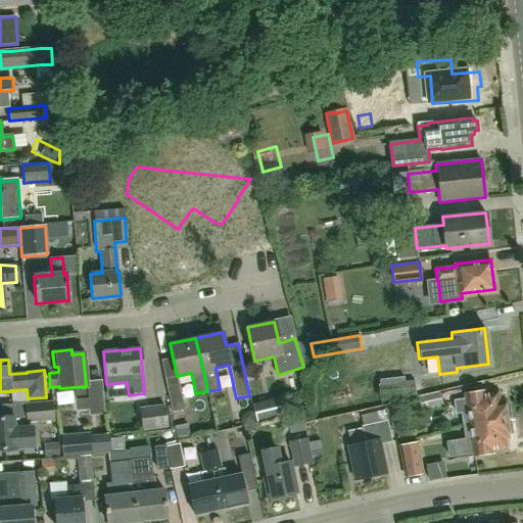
[(414,380),(378,384),(380,398),(416,393),(414,380)]
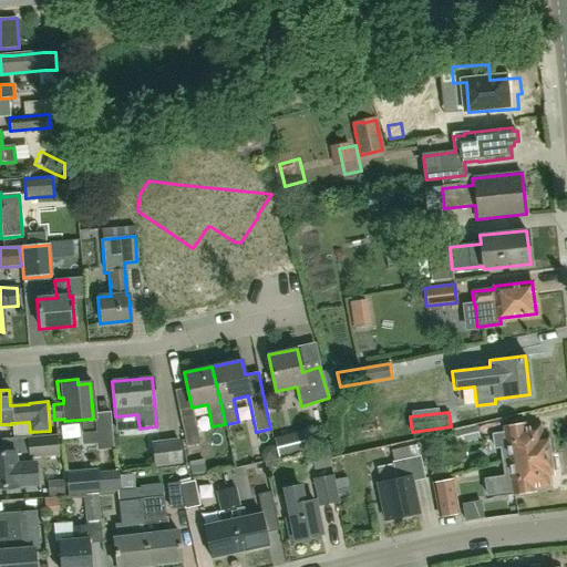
[(199,444),(194,416),(181,419),(186,447),(199,444)]
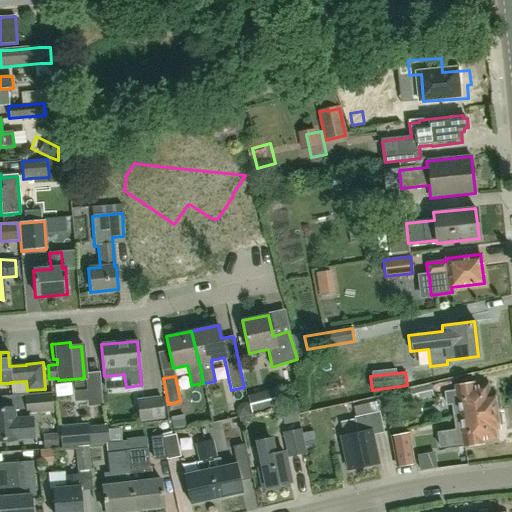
[(457,403),(459,416),(495,410),(495,408),(499,408),(496,395),(493,396),(492,392),(487,393),(485,384),(472,386),(472,383),(454,387),(455,391),(444,393),(446,405),(457,403)]
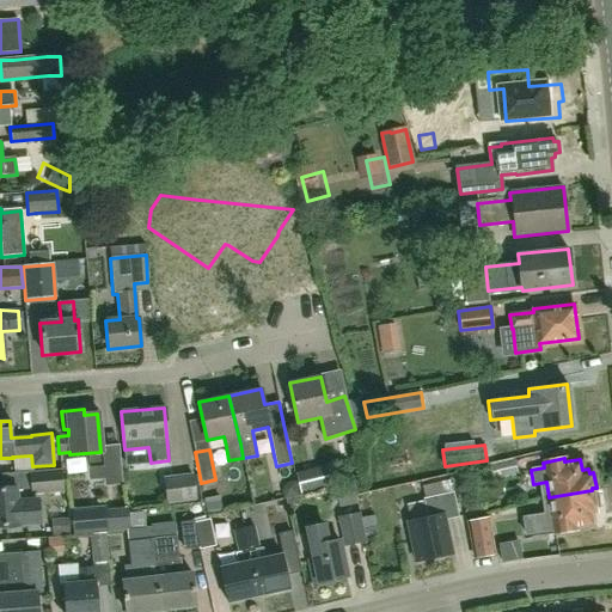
[(513,461),(485,469),(489,483),(516,476),(513,461)]
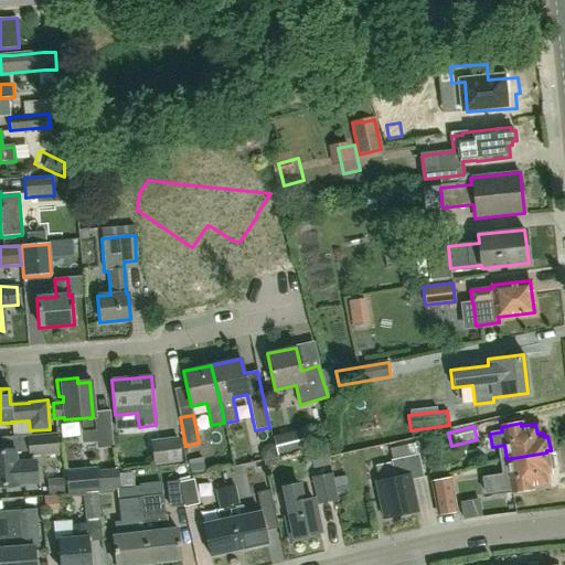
[(273,437),(277,456),(309,448),(305,428),(273,437)]
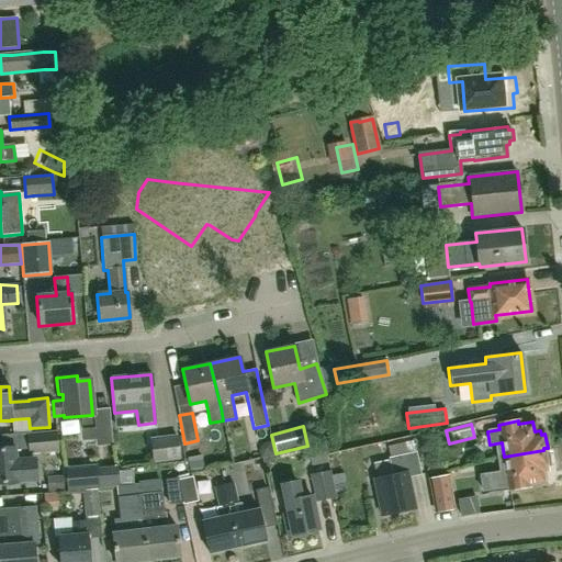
[(29,453),(58,451),(56,431),(27,435),(29,453)]
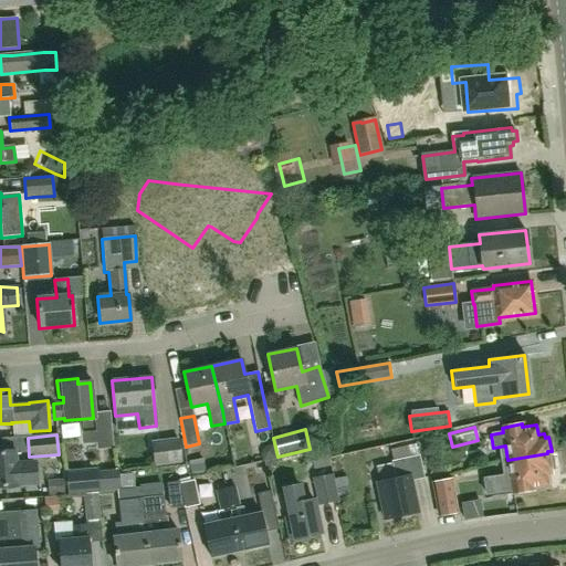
[(181,462),(179,444),(178,438),(150,441),(154,467),(181,462)]
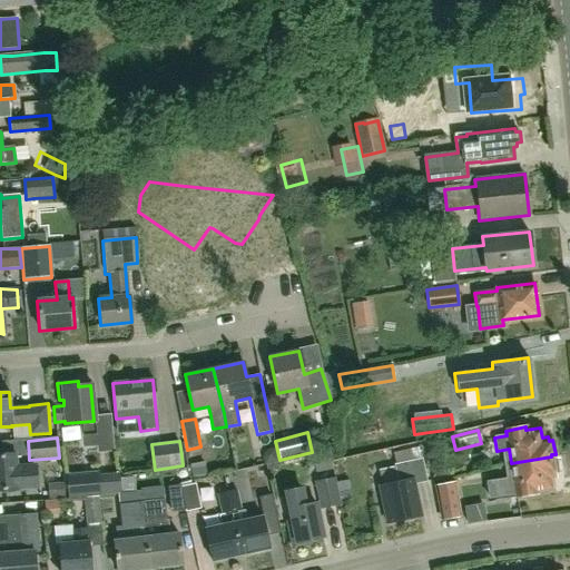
[(393,453),(395,463),(393,464),(397,482),(380,485),(387,522),(420,516),(413,484),(426,481),(420,448),(393,453)]
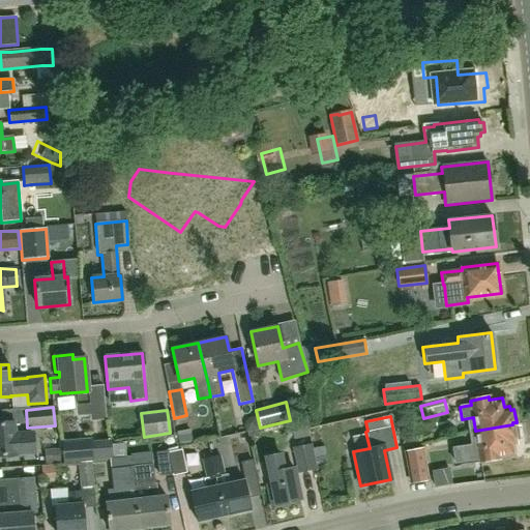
[(0,455),(17,454),(17,453),(34,451),(33,434),(16,436),(15,422),(0,422),(0,455)]
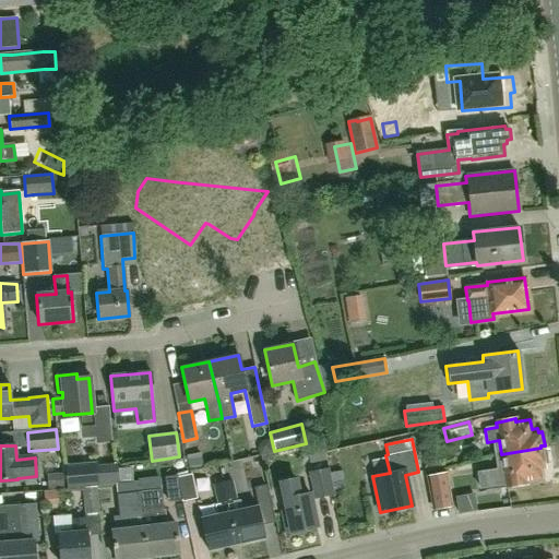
[(542,451),(540,448),(501,454),(504,468),(478,473),(480,488),(507,484),(507,486),(526,483),(526,479),(540,477),(538,467),(544,466),(544,464),(548,464),(545,450),(542,451)]
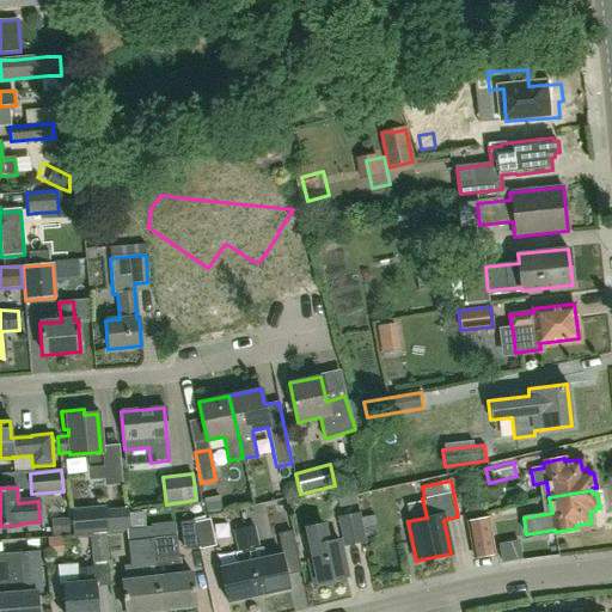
[(219,494),(203,497),(207,513),(222,510),(219,494)]
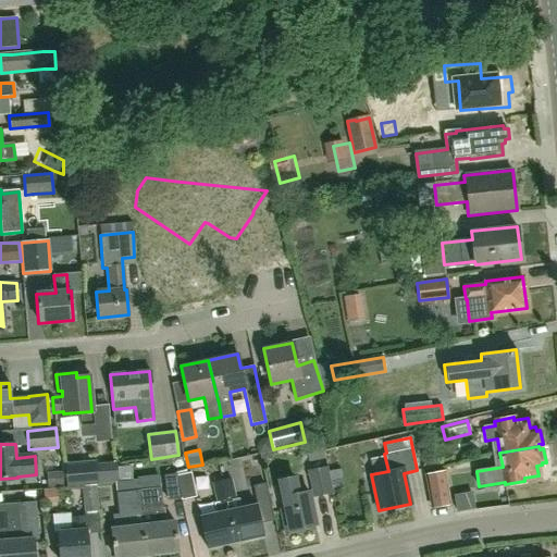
[(66,462),(66,473),(67,487),(85,485),(99,484),(99,483),(118,482),(116,462),(98,463),(97,460),(66,462)]
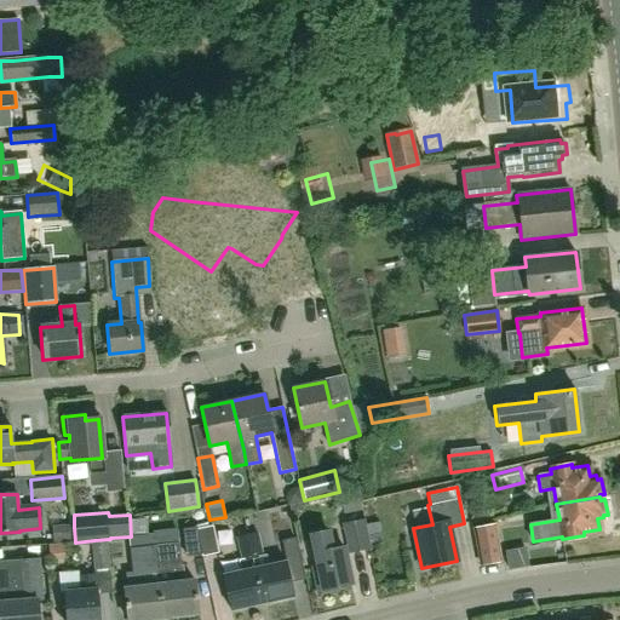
[(361,517),(343,521),(350,550),(368,545),(361,517)]
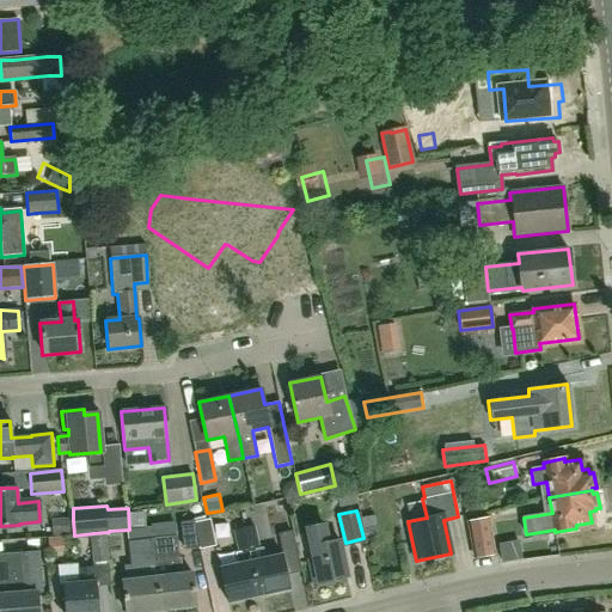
[(475,556),(494,552),(488,518),(469,520),(475,556)]
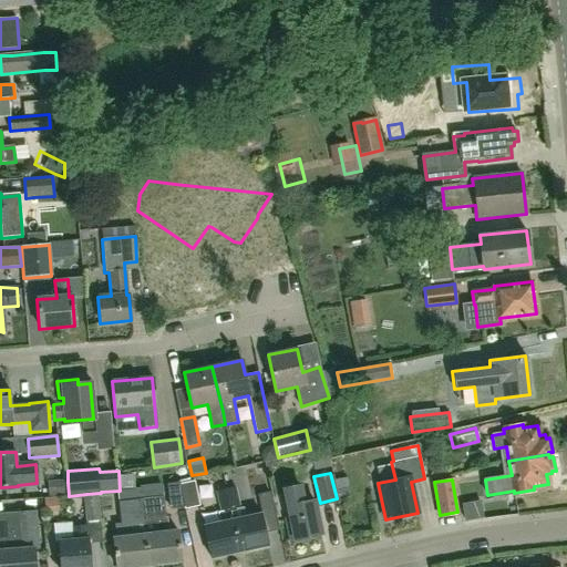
[(185,508),(199,505),(194,481),(179,484),(184,507),(185,508)]
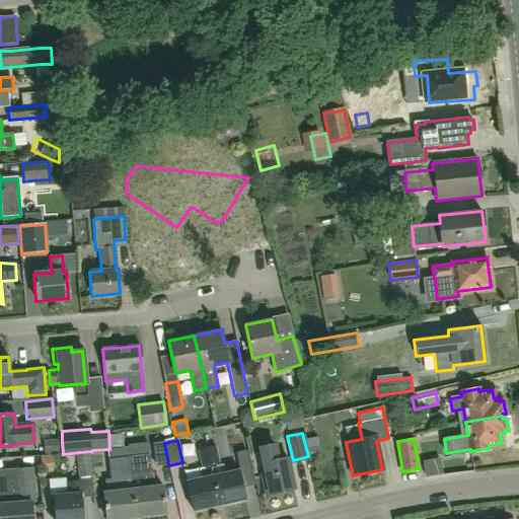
[(168,464),(164,443),(164,441),(152,443),(155,466),(168,464)]
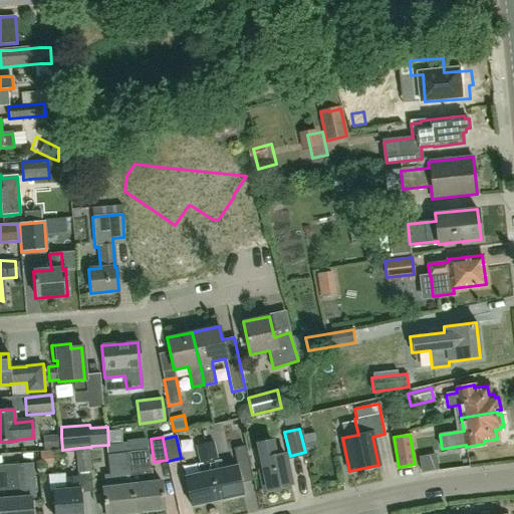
[(292,483),(285,453),(275,455),(271,439),(258,442),(262,458),(261,458),(269,488),(279,486),(280,490),(289,488),(288,484),(292,483)]
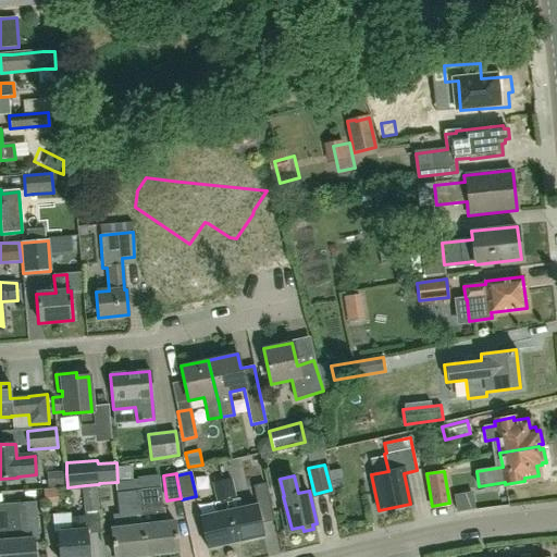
[(254,491),(256,504),(240,507),(238,498),(236,498),(231,479),(221,481),(235,541),(264,534),(262,523),(272,521),(265,487),(254,491)]
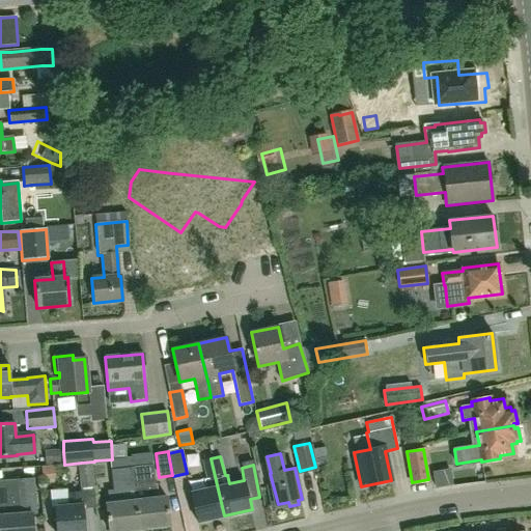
[(122,530),(140,529),(132,468),(131,457),(110,459),(113,490),(107,491),(108,504),(107,504),(109,530),(122,530)]
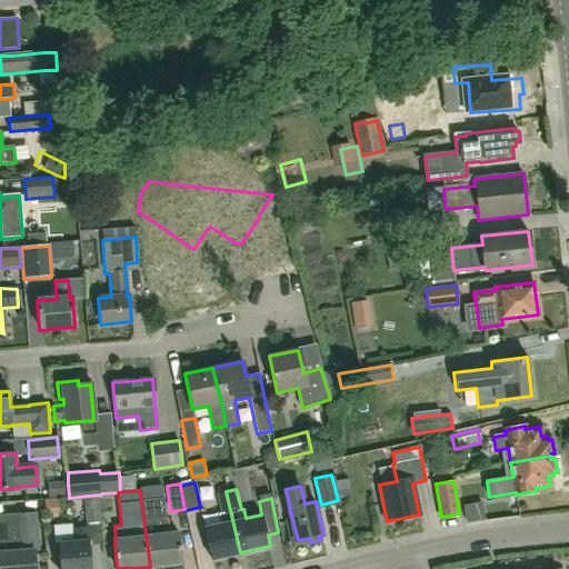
[(218,516),(220,525),(205,528),(211,559),(240,552),(226,491),(218,493),(222,515),(218,516)]
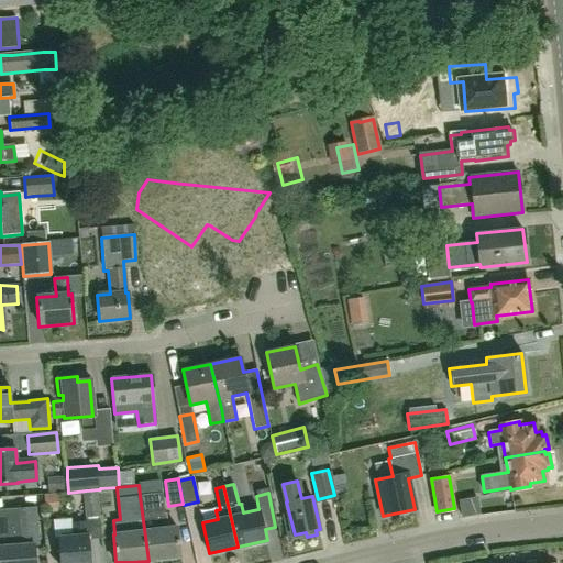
[(85,519),(100,518),(98,490),(83,492),(85,519)]
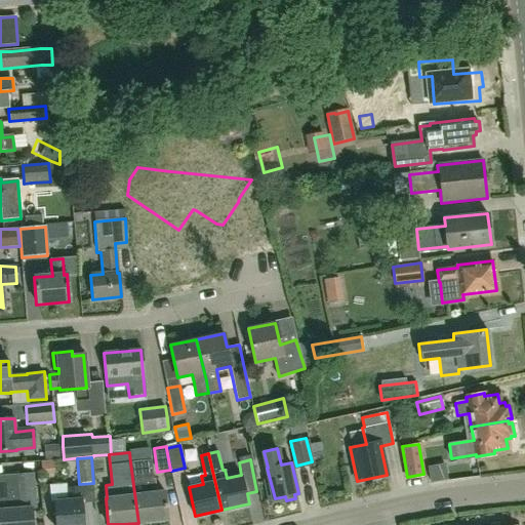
[(151,459),(130,462),(138,523),(168,520),(165,492),(156,493),(155,482),(154,482),(151,459)]
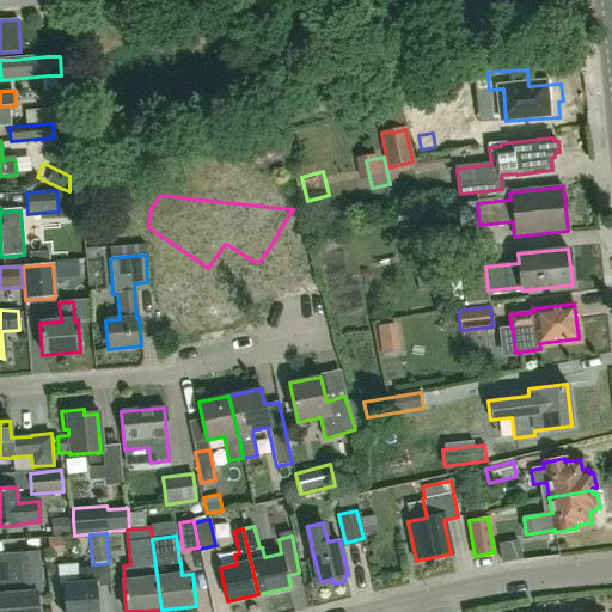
[(0,554),(0,611),(38,611),(38,592),(43,592),(40,551),(0,554)]
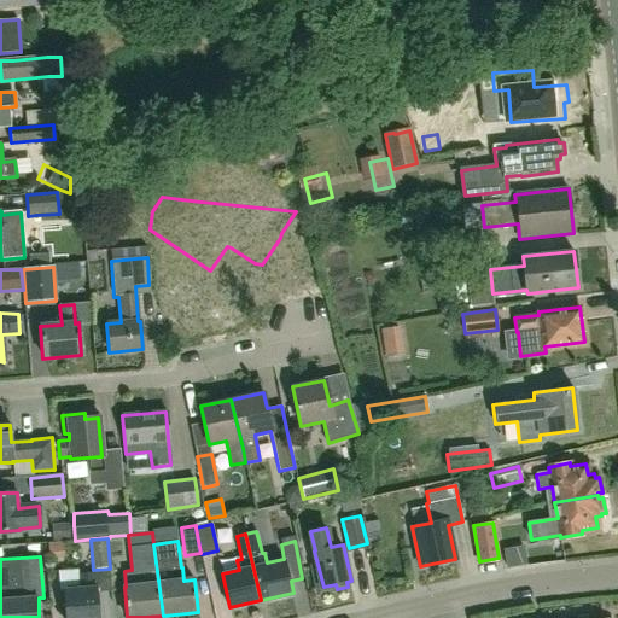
[(100,617),(98,589),(97,589),(94,573),(79,575),(81,589),(64,590),(66,617),(100,617)]
